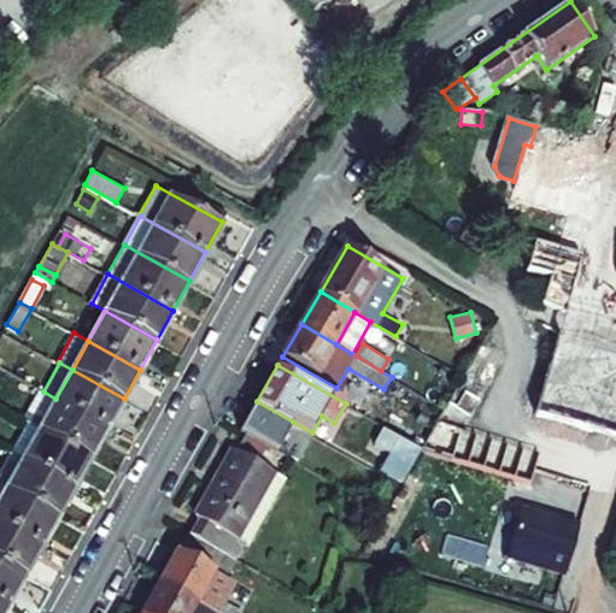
[(56,399),(107,428),(124,399),(72,370),(56,399)]
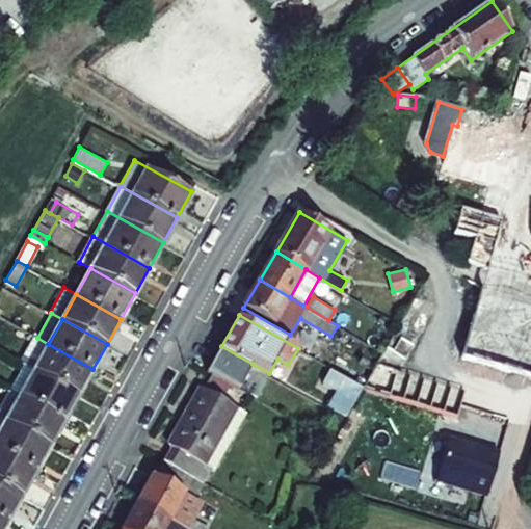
[(388,345),(395,350),(404,335),(397,331),(388,345)]
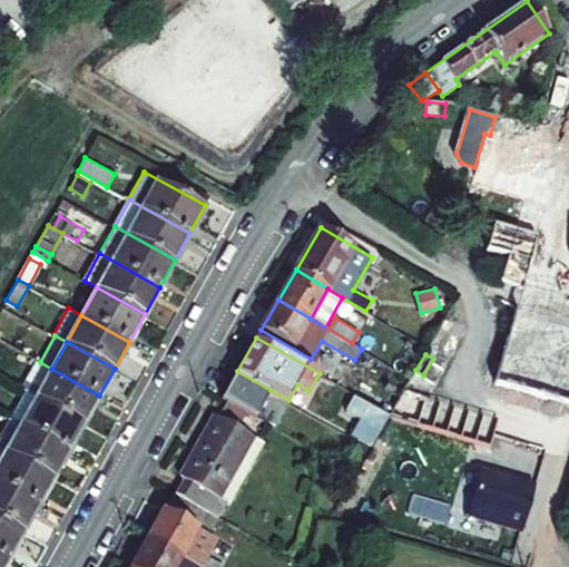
[(37,360),(21,388),(27,390),(37,396),(51,369),(40,362),(37,360)]
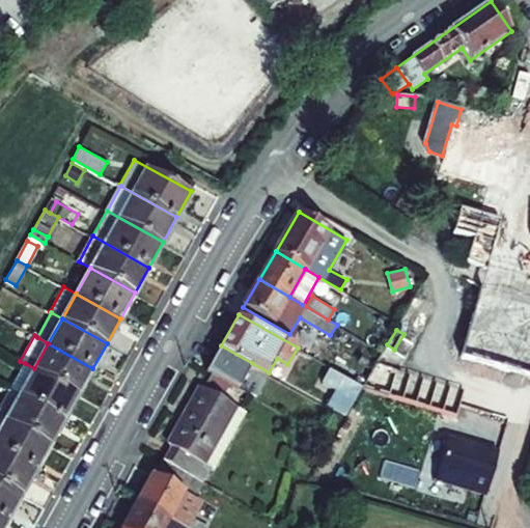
[(34,368),(79,393),(92,368),(48,343),(34,368)]
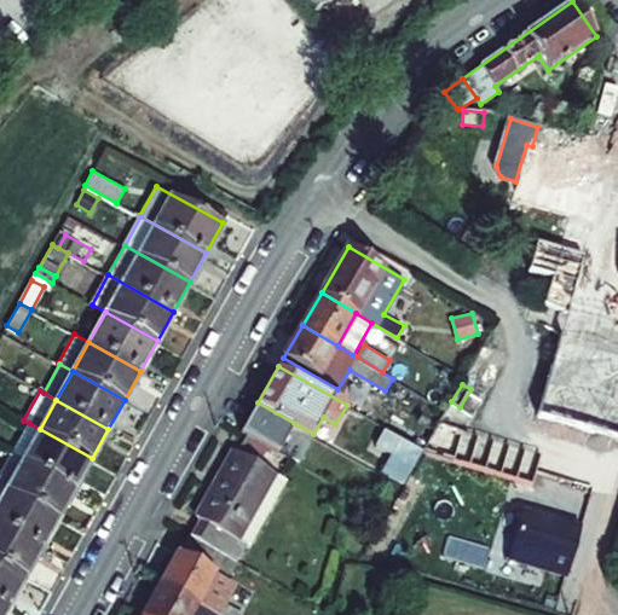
[(258,402),(242,430),(247,433),(269,445),(279,451),(294,423),(258,402)]
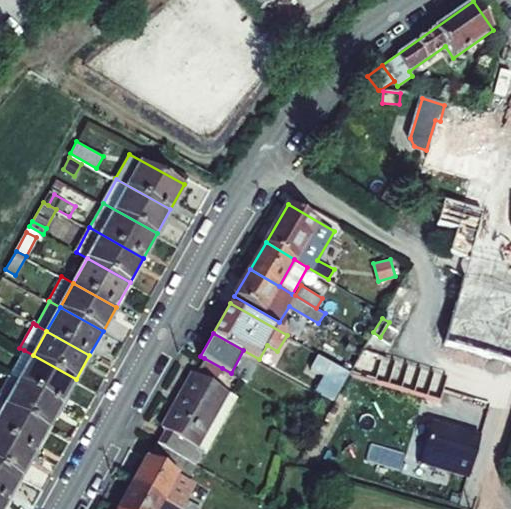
[(387,383),(395,358),(382,355),(364,347),(351,370),(349,373),(387,383)]
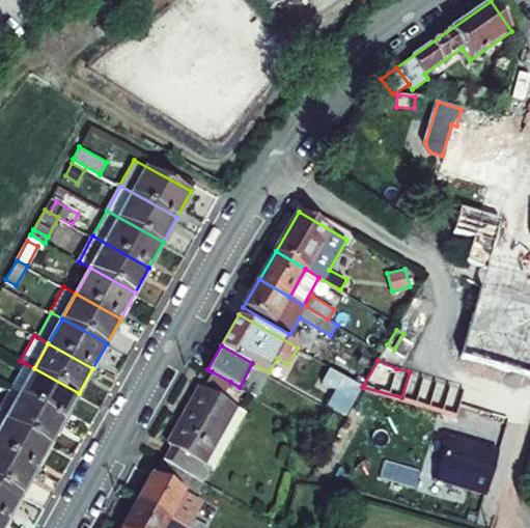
[(25,363),(10,389),(64,419),(79,393),(34,368),(25,363)]
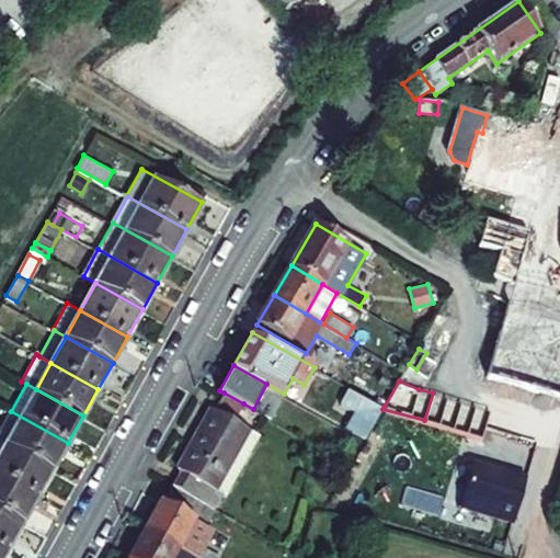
[(385,406),(350,387),(342,400),(356,409),(345,429),(360,436),(365,440),(383,409),(385,406)]
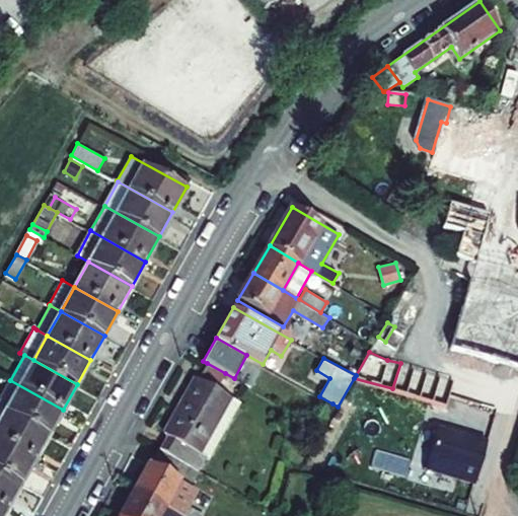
[(199,378),(217,388),(225,373),(207,363),(199,378)]
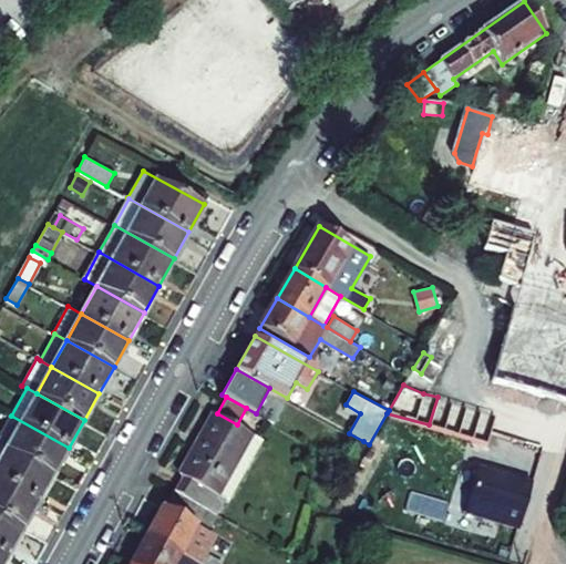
[(429,424),(444,429),(452,401),(438,397),(429,424)]
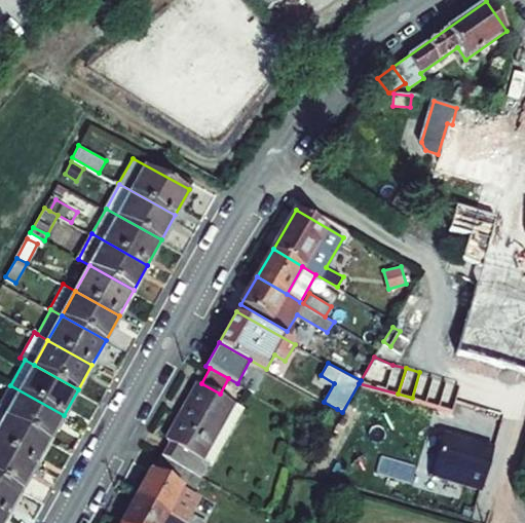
[(419,372),(412,398),(425,402),(433,376),(419,372)]
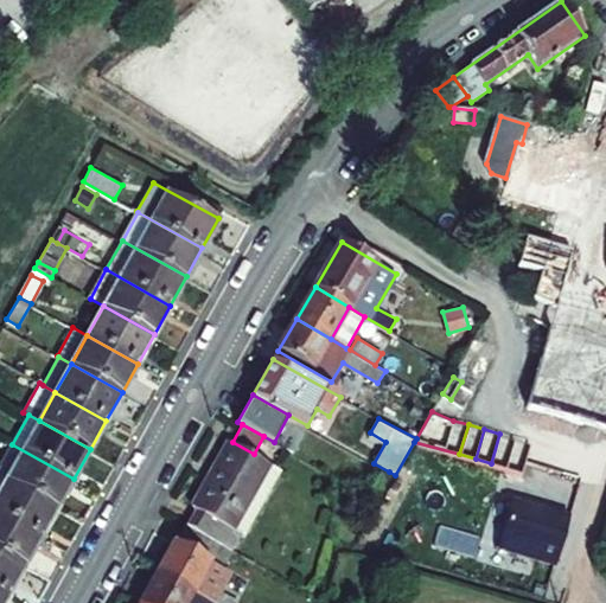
[(506,467),(515,438),(499,434),(491,463),(506,467)]
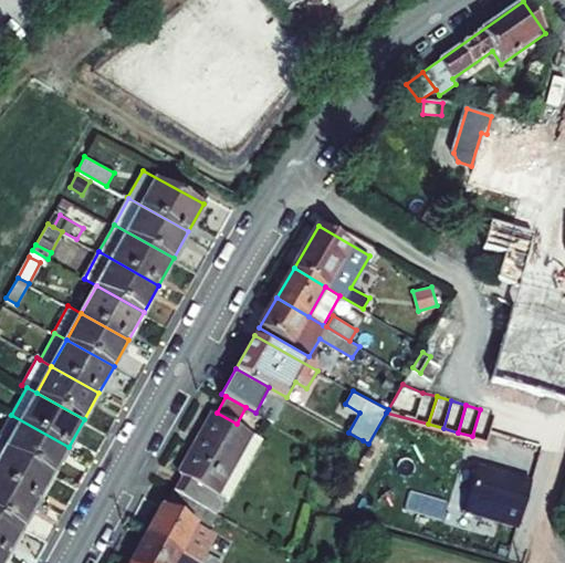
[(480,409),(472,436),(487,440),(495,414),(480,409)]
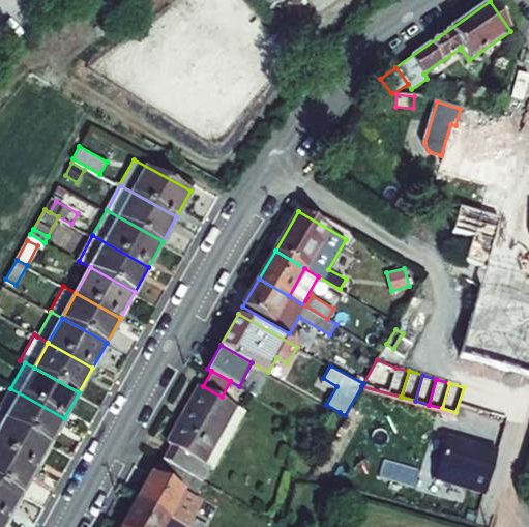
[(203,386),(202,385),(169,443),(173,445),(165,459),(203,480),(211,466),(203,462),(234,404),(222,397),(203,386)]
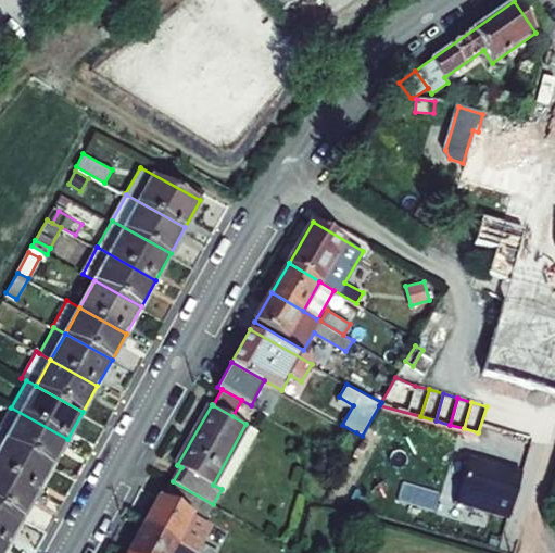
[(11,407),(0,426),(0,435),(53,465),(67,439),(11,407)]
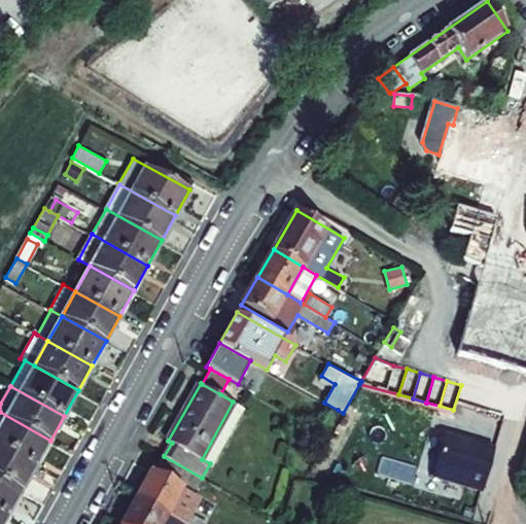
[(210,463),(213,465),(244,408),(233,402),(202,459),(210,463)]
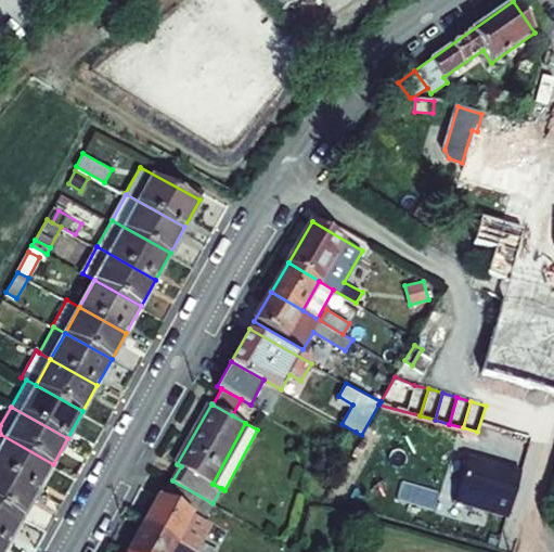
[(356,432),(345,452),(349,454),(361,435),(356,432)]
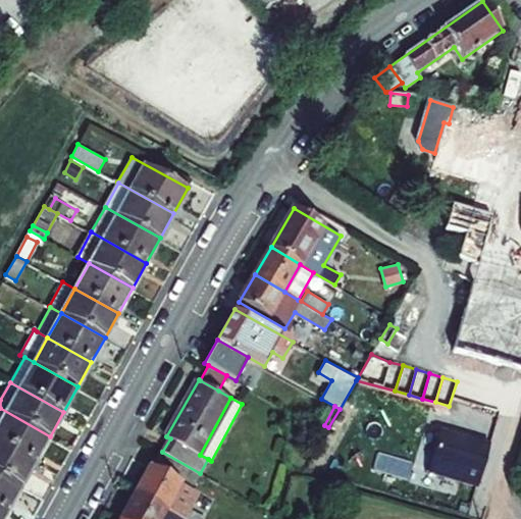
[(0,408),(0,440),(36,461),(50,436),(0,408)]
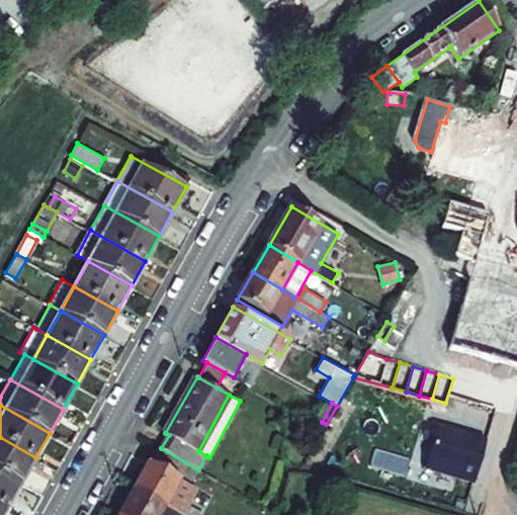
[(307,432),(318,438),(326,424),(322,422),(315,418),(307,432)]
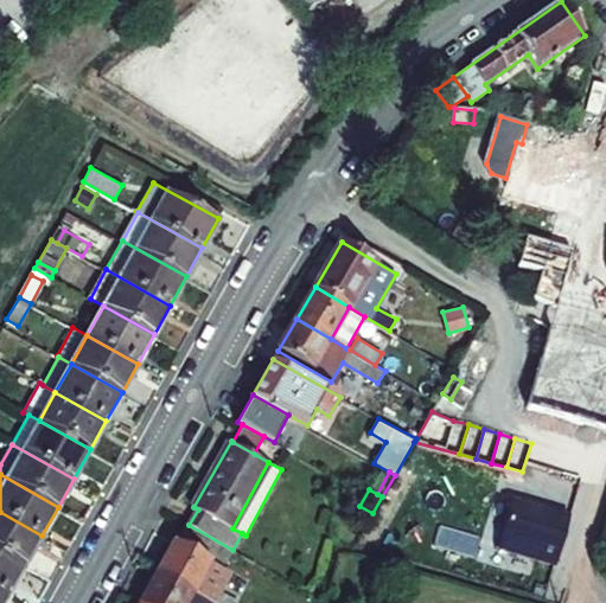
[(571,515),(512,498),(498,546),(556,563),(571,515)]
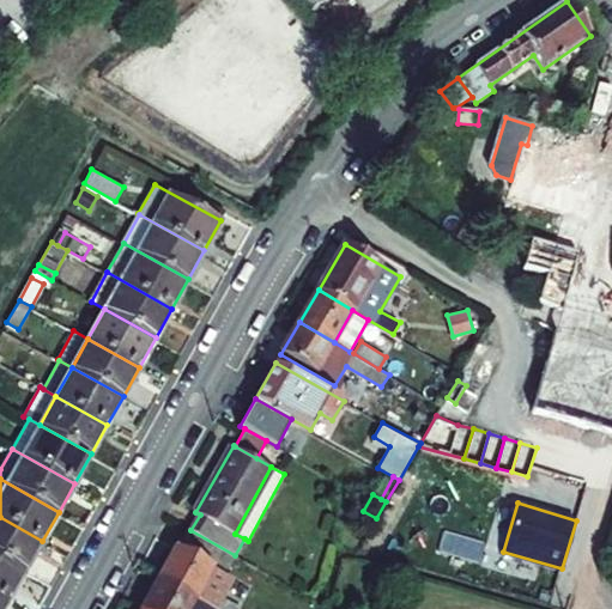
[(0,555),(26,571),(42,541),(0,517),(0,555)]
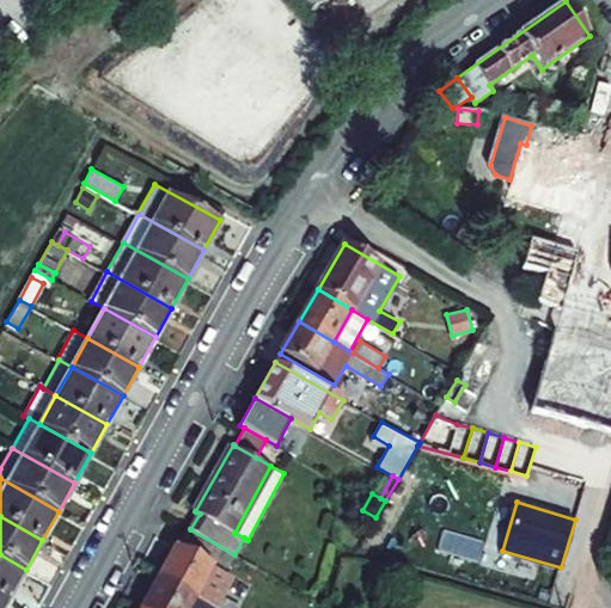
[(213,607),(238,607),(240,606),(222,595),(232,576),(225,571),(234,554),(190,529),(179,548),(177,547),(160,578),(194,597),(213,607)]
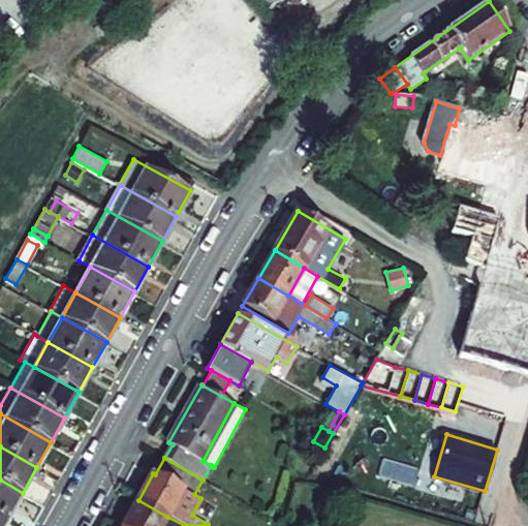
[(0,480),(0,513),(8,518),(23,493),(0,480)]
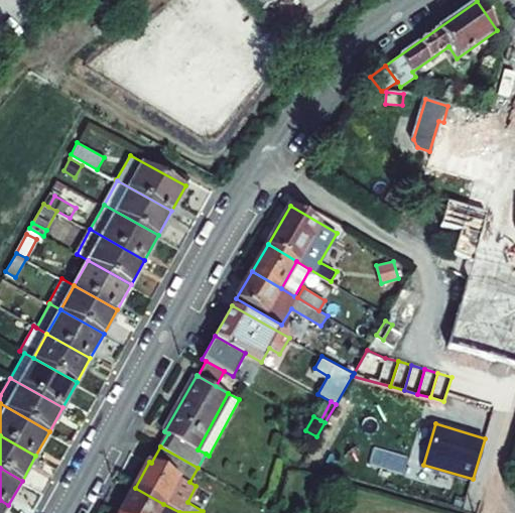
[(135,488),(121,512),(157,512),(163,504),(135,488)]
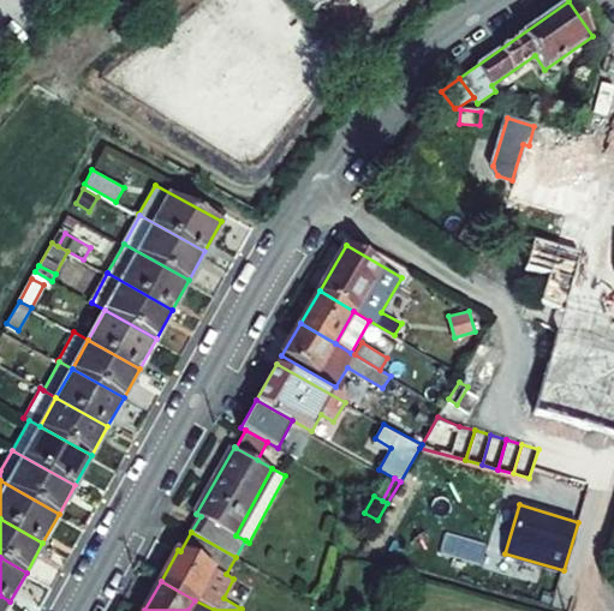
[(188,610),(214,610),(195,600),(188,610)]
